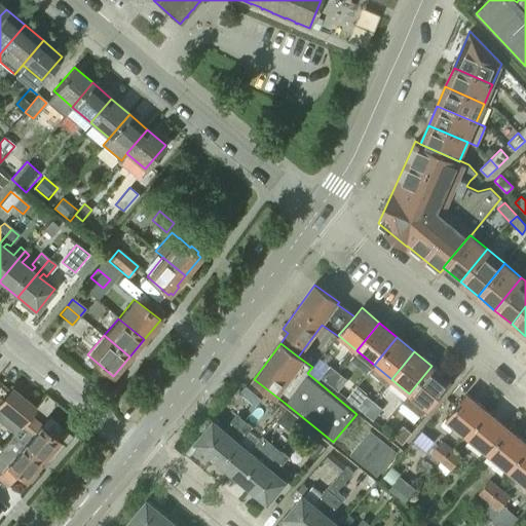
[(427,408),(449,381),(431,366),(409,393),(427,408)]
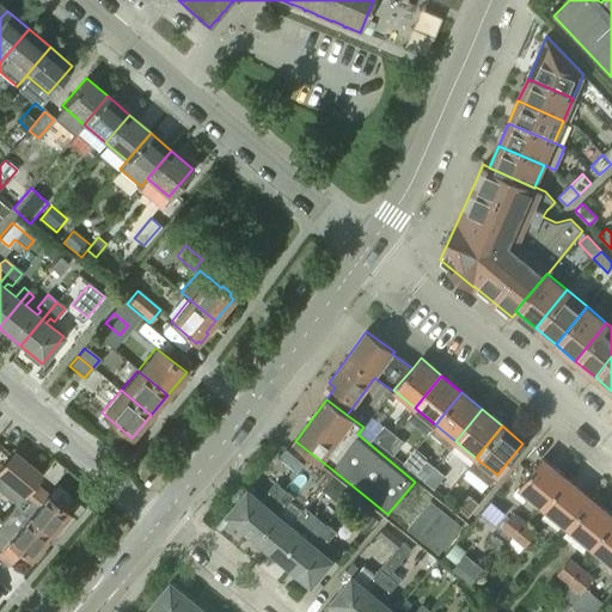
[(383,447),(392,434),(384,427),(373,439),(383,447)]
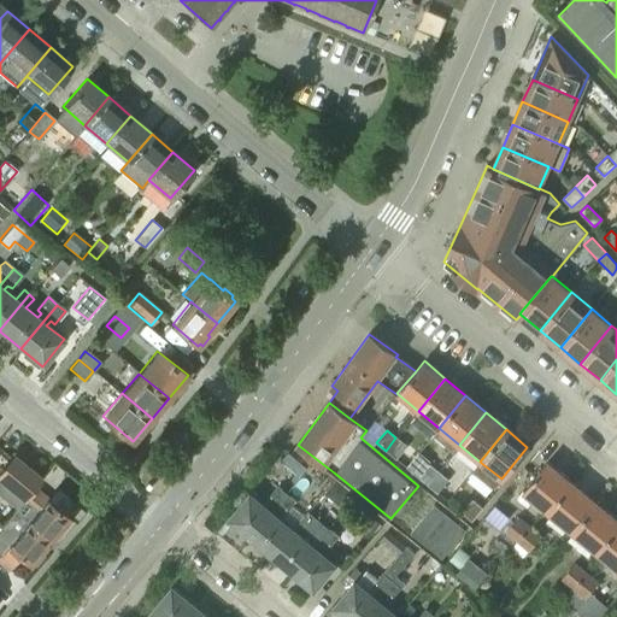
[(395,459),(406,446),(395,438),(386,451),(395,459)]
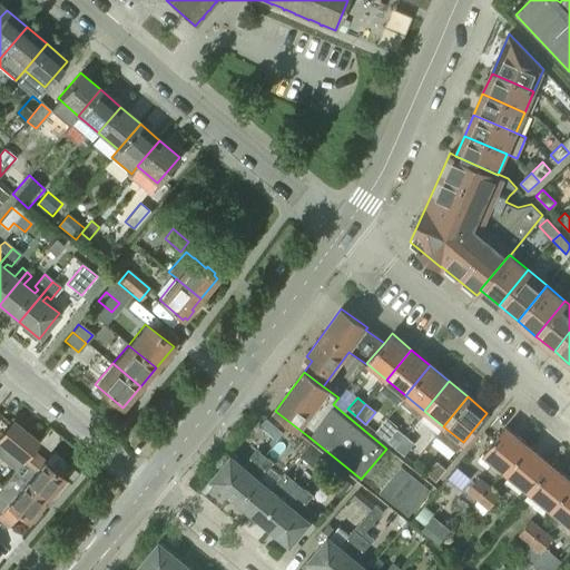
[(0,459),(12,470),(30,448),(30,449),(37,440),(11,420),(0,433),(0,459)]
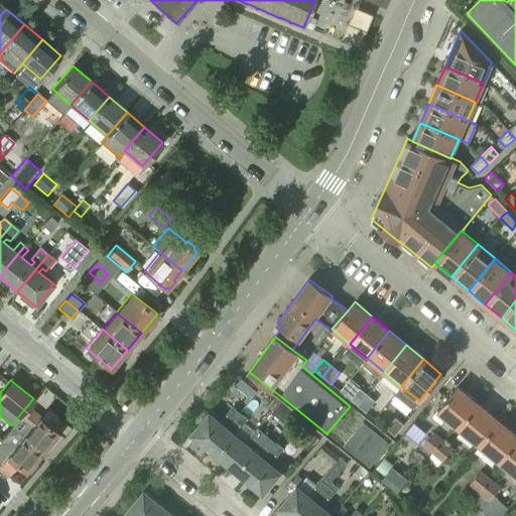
[(458,427),(478,403),(459,388),(459,387),(457,386),(433,415),(440,421),(444,417),(458,427)]
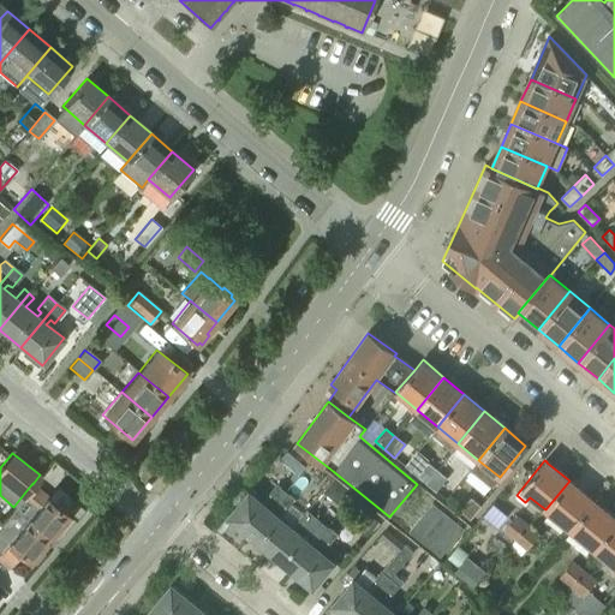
[(425,483),(436,470),(427,463),(416,476),(425,483)]
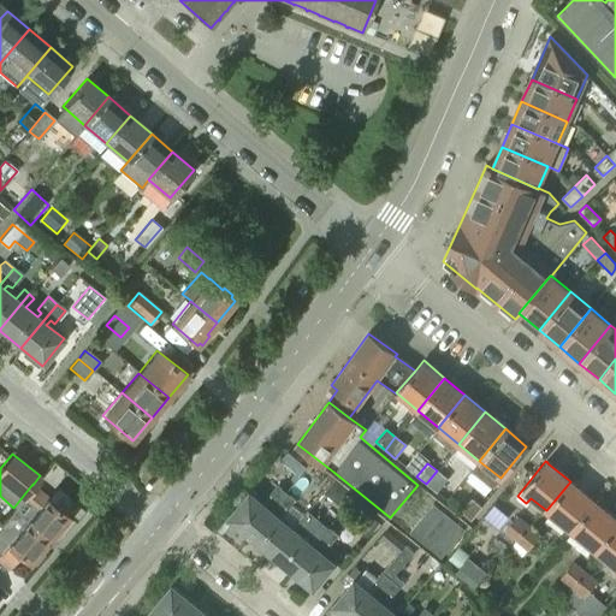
[(437,492),(448,480),(437,471),(426,484),(437,492)]
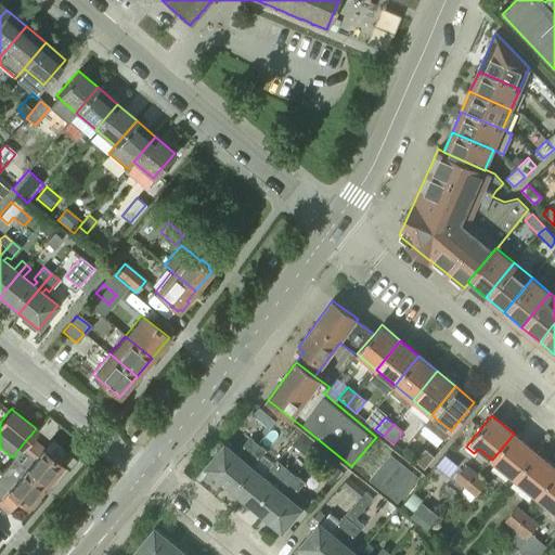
[(514,478),(536,452),(514,434),(492,460),(514,478)]
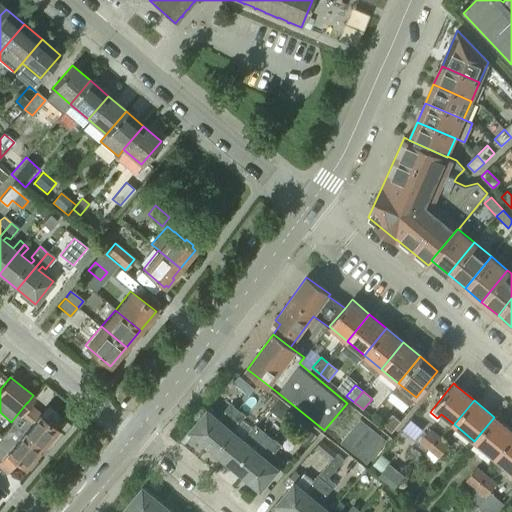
[(58,429),(38,414),(39,413),(27,403),(27,402),(11,422),(11,423),(42,448),(50,438),(52,439),(58,433),(56,431),(58,429)]
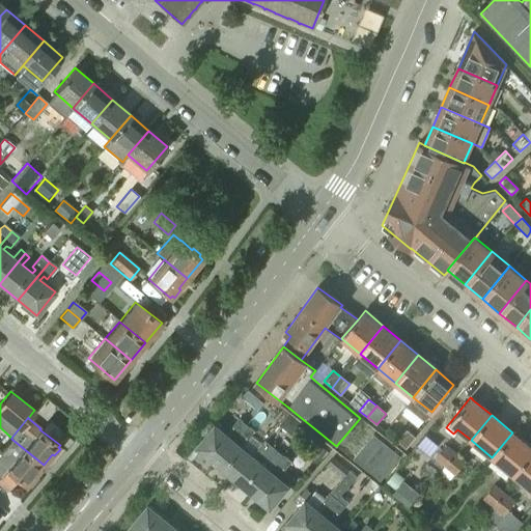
[(214,463),(245,424),(239,419),(228,430),(232,434),(229,437),(215,424),(195,447),(214,463)]
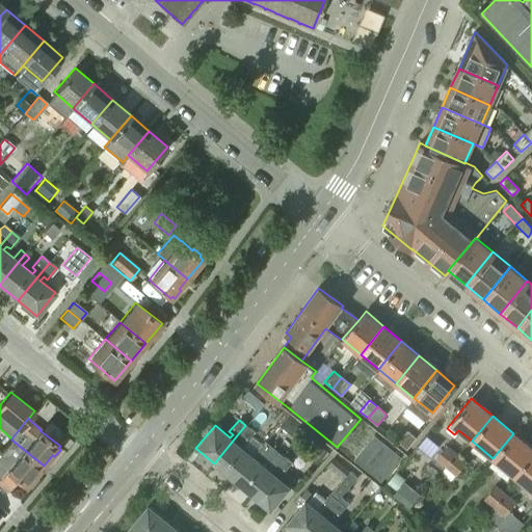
[(233,479),(253,456),(238,444),(241,441),(244,444),(254,432),(245,425),(214,463),(233,479)]
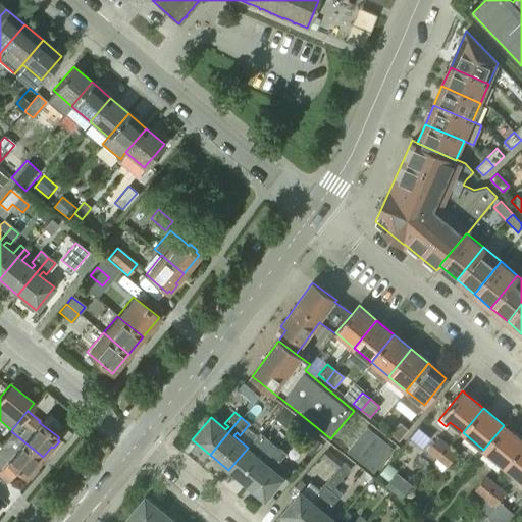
[(399,441),(408,430),(400,423),(390,434),(399,441)]
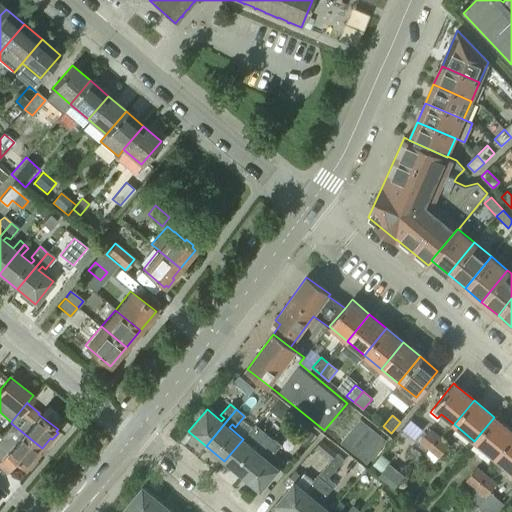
[(379,449),(387,438),(362,417),(341,442),(367,463),(379,449)]
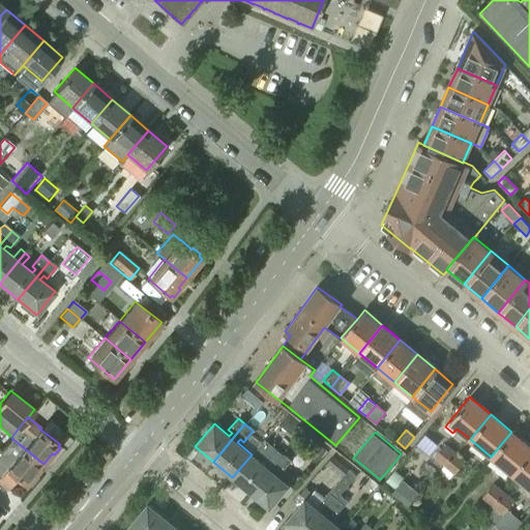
[(512,473),(529,451),(529,446),(511,432),(491,457),(512,473)]
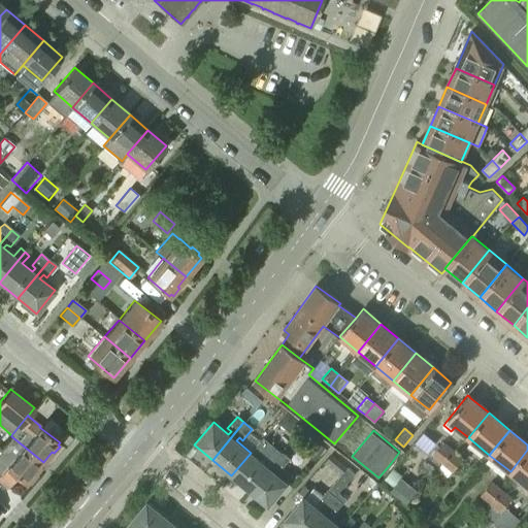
[(34,472),(43,462),(11,436),(2,447),(14,457),(2,470),(0,467),(0,482),(6,488),(17,475),(26,483),(27,482),(30,484),(37,475),(34,472)]
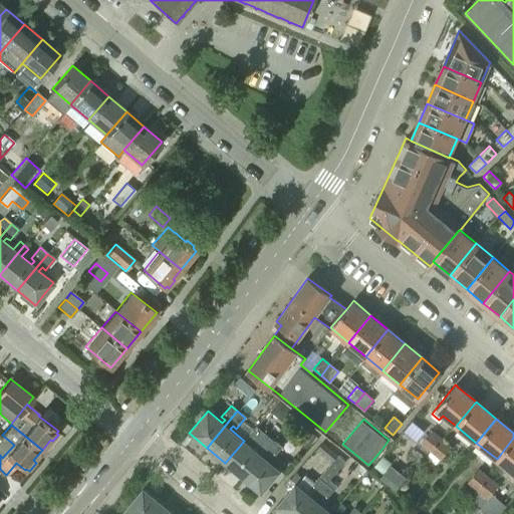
[(430,451),(440,439),(430,431),(420,443),(430,451)]
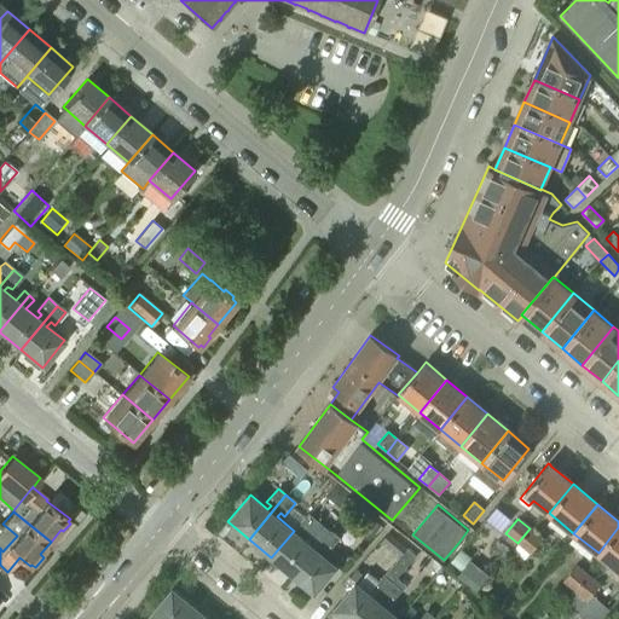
[(293,576),(329,531),(320,525),(310,537),(314,541),(311,545),(294,531),(271,557),(293,576)]
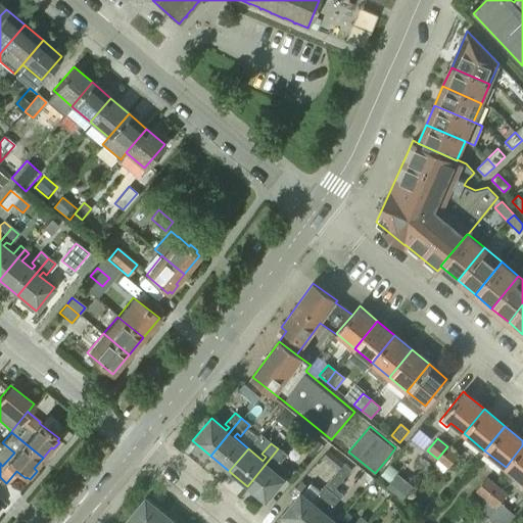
[(522,445),(506,467),(517,476),(512,482),(521,488),(522,486),(522,445)]
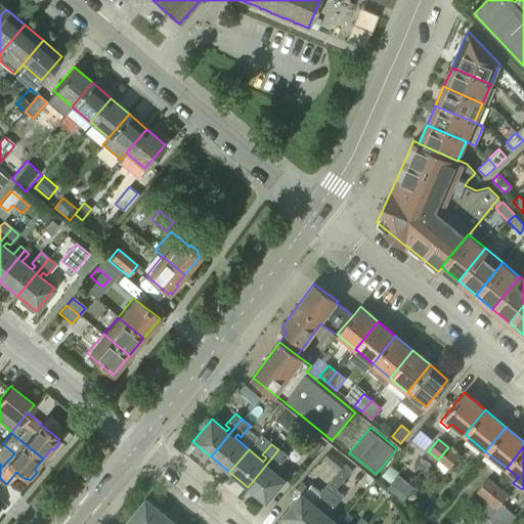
[(448,468),(459,455),(448,447),(438,460),(448,468)]
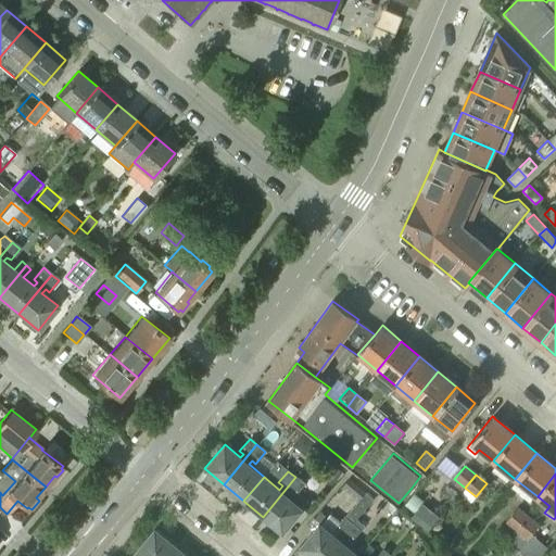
[(283,533),(303,509),(287,496),(290,492),(294,495),(304,484),(295,477),(263,517),(283,533)]
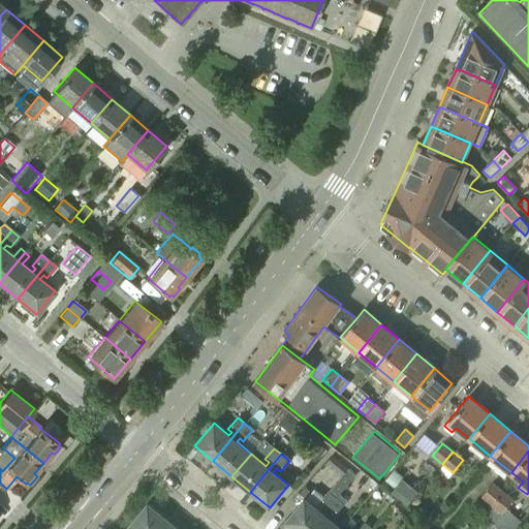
[(285,520),(296,528),(309,528),(335,498),(334,497),(352,473),(345,467),(346,467),(331,454),(324,461),(342,474),(323,497),(314,490),(306,499),(304,497),(285,520)]
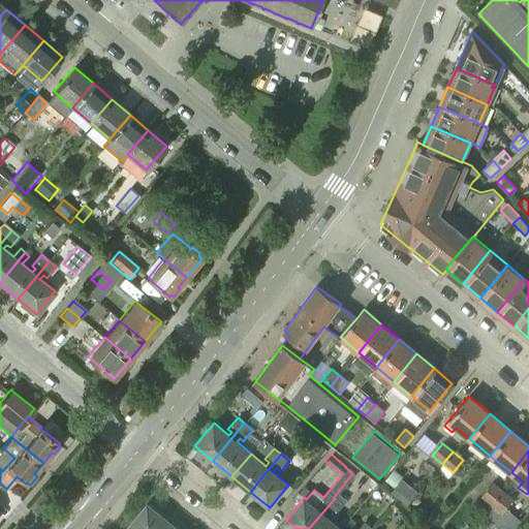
[(491,504),(501,491),(486,478),(474,491),(491,504)]
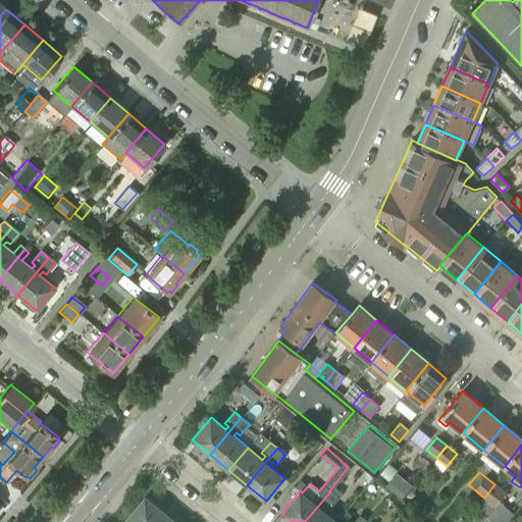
[(496,506),(505,493),(494,484),(484,498),(496,506)]
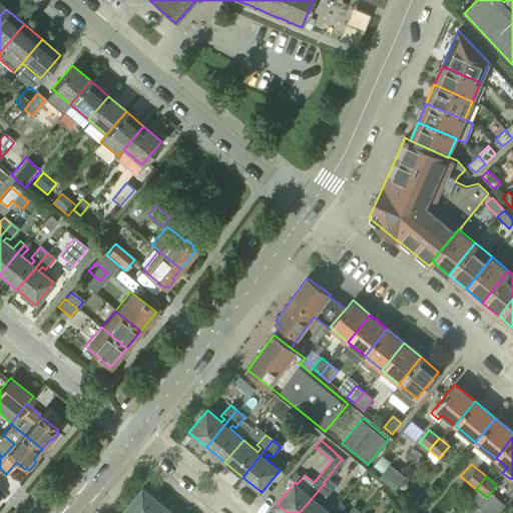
[(330,512),(331,512),(317,500),(320,497),(323,500),(332,489),(325,483),(300,512),(330,512)]
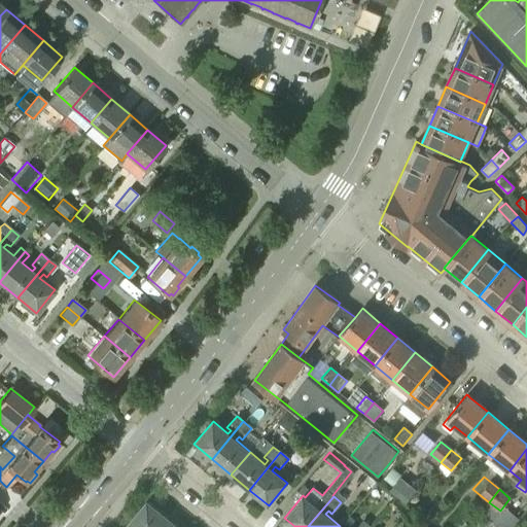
[(156,526),(166,517),(146,501),(128,524),(131,526),(156,526)]
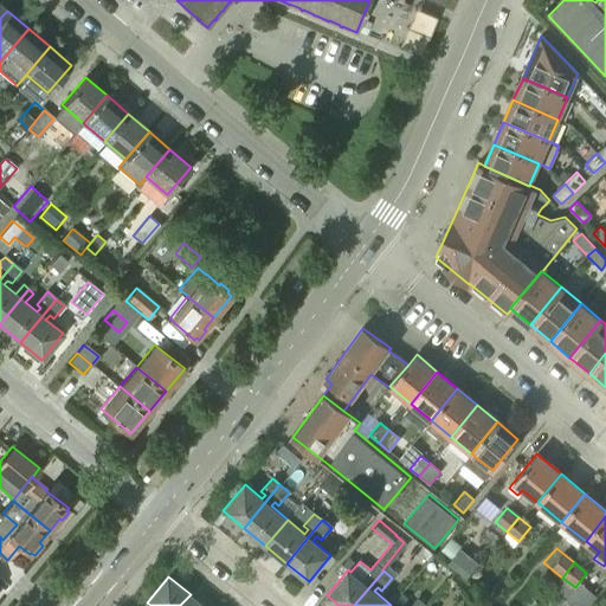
[(205,605),(191,594),(180,605),(205,605)]
